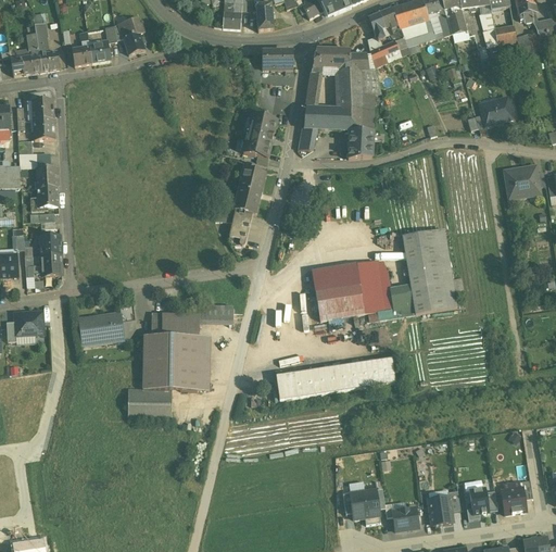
[(305,0),(304,1),(305,3),(300,7),(302,11),(305,9),(310,16),(323,9),(317,0),(305,0)]
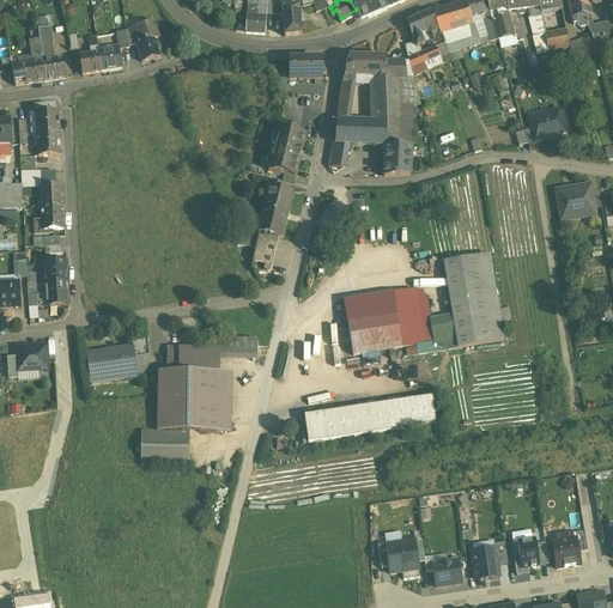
[(360,17),(388,5),(386,0),(350,0),(356,10),(360,17)]
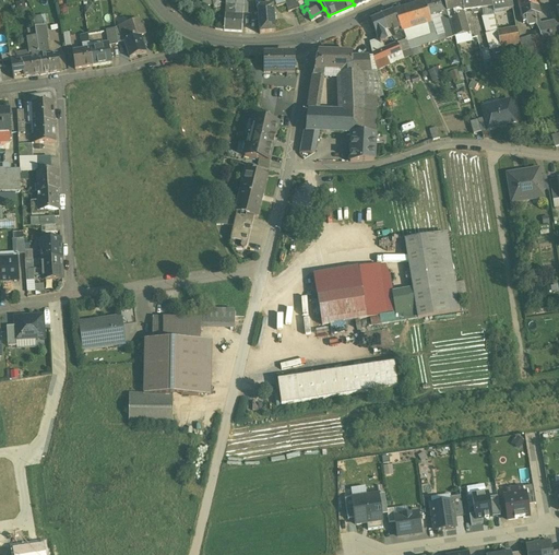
[(413,0),(392,7),(401,26),(427,19),(431,18),(430,12),(425,0),(413,0)]
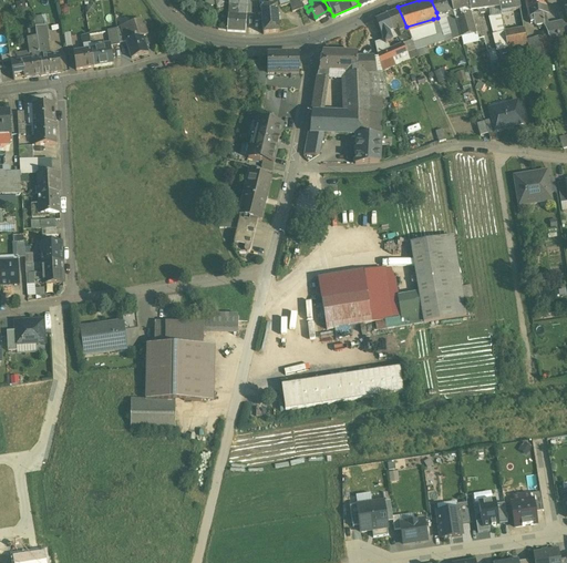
[(431,0),(436,12),(447,10),(453,8),(450,0),(431,0)]
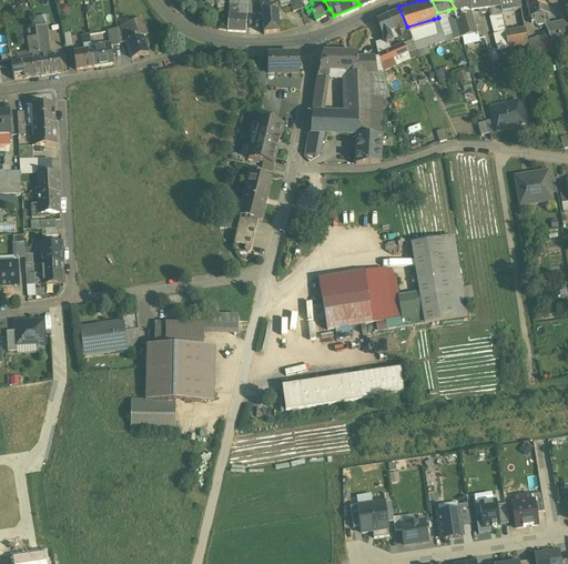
[(273,1),(262,2),(264,28),(280,27),(279,10),(277,3),(274,3),(273,1)]
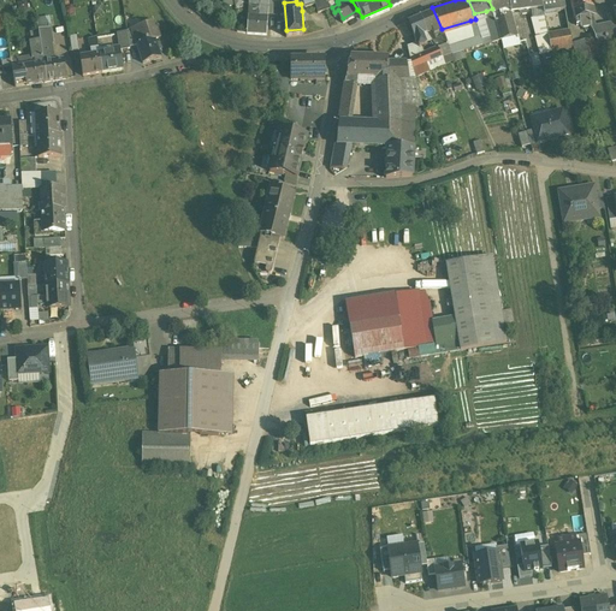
[(593,4),(574,6),(576,21),(581,19),(584,24),(591,23),(590,13),(594,13),(593,4)]
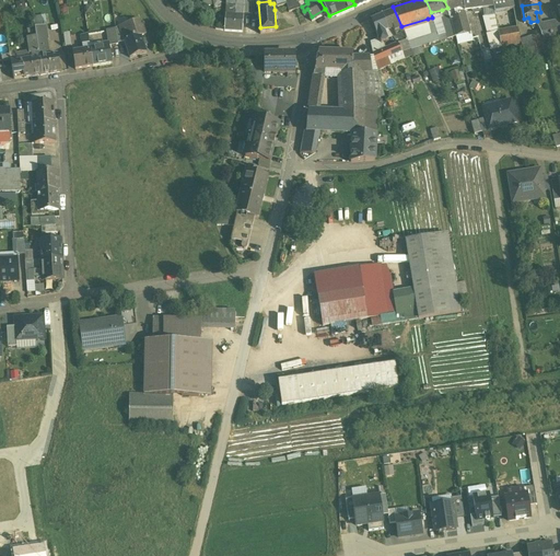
[(458,6),(447,8),(450,15),(456,13),(456,14),(461,13),(458,6)]
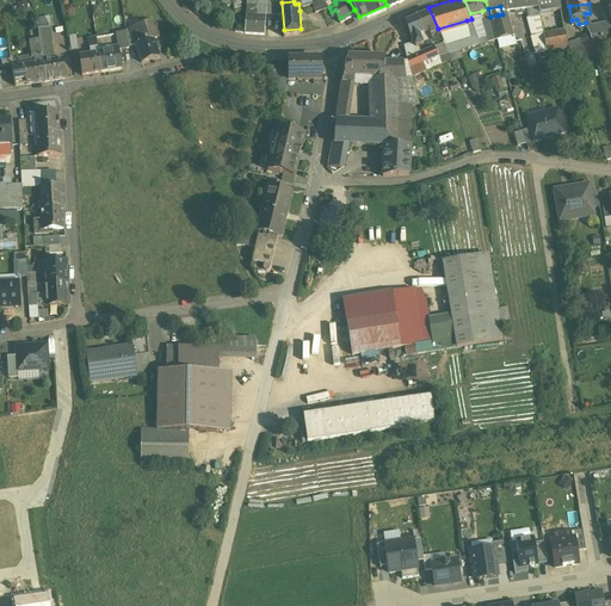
[(429,7),(417,12),(423,28),(429,25),(432,33),(431,33),(438,43),(444,39),(438,29),(429,7)]
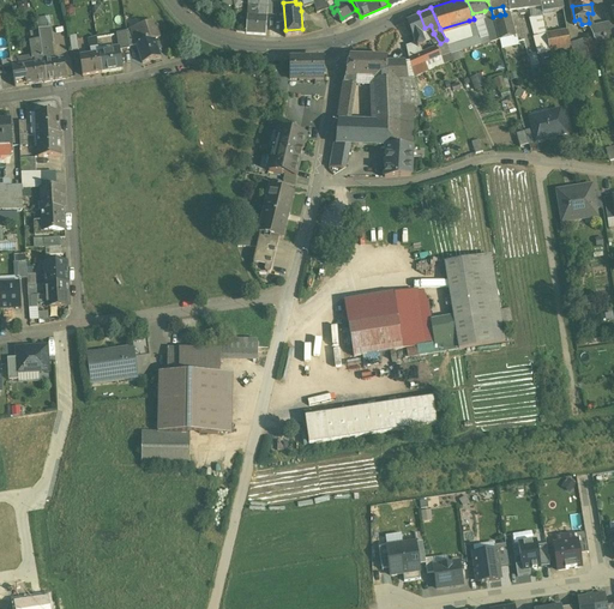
[(256,10),(247,10),(246,28),(265,29),(266,11),(256,10)]
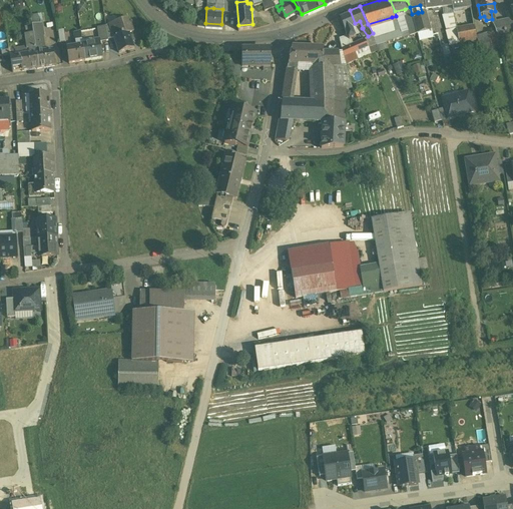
[(33,20),(43,19),(42,9),(32,11),(33,20)]
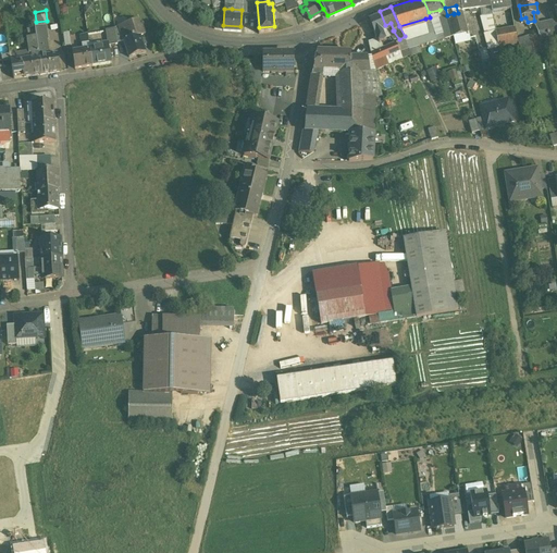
[(380,11),(369,15),(376,35),(378,38),(380,37),(385,35),(382,26),(385,25),(380,11)]
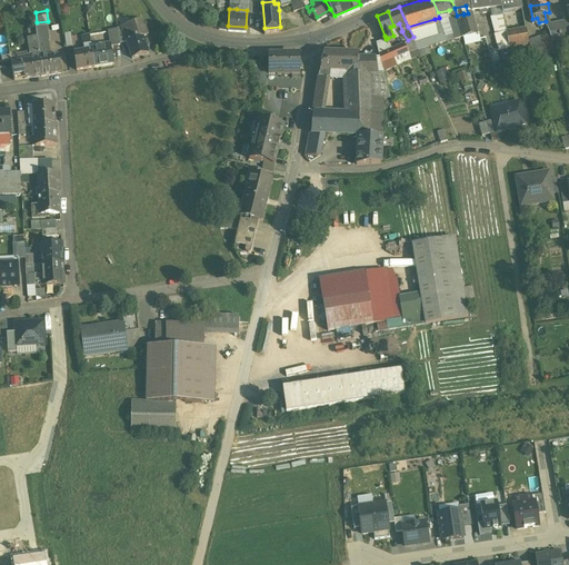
[(502,11),(490,12),(496,30),(506,27),(502,11)]
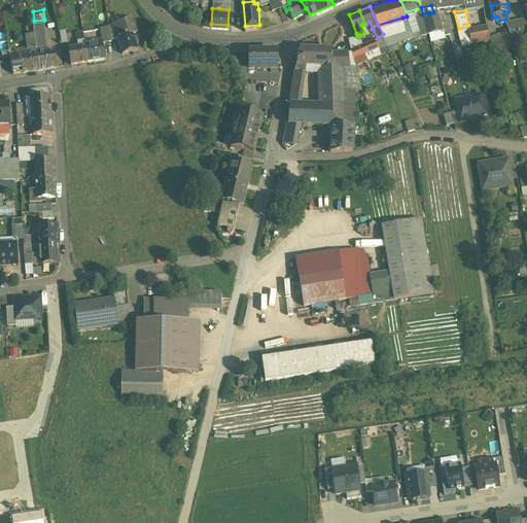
[(429,12),(423,14),(423,15),(425,21),(431,19),(429,13),(429,12)]
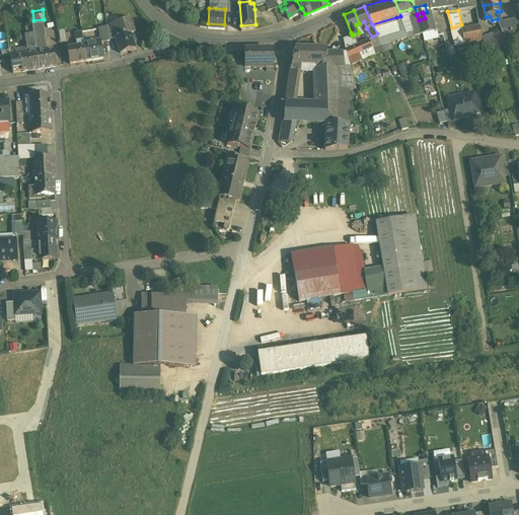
[(130,14),(110,21),(115,34),(120,50),(136,45),(131,29),(134,28),(130,14)]
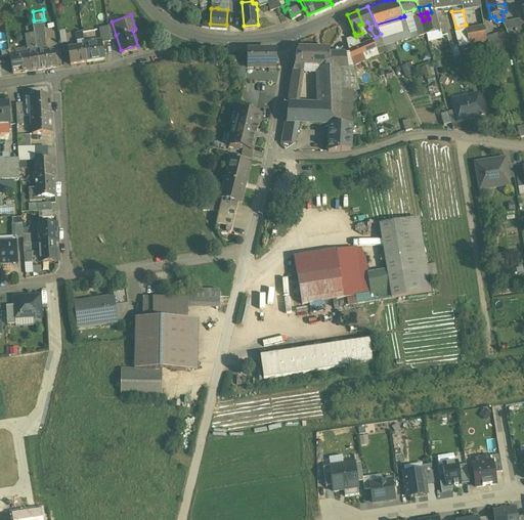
[(421,15),(415,17),(417,28),(424,26),(423,20),(421,15)]
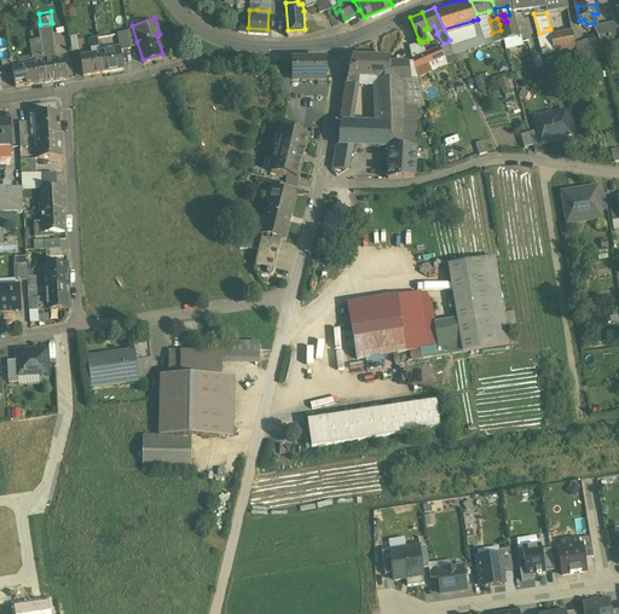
[(618,19),(618,18),(606,21),(607,25),(612,45),(618,42),(618,19)]
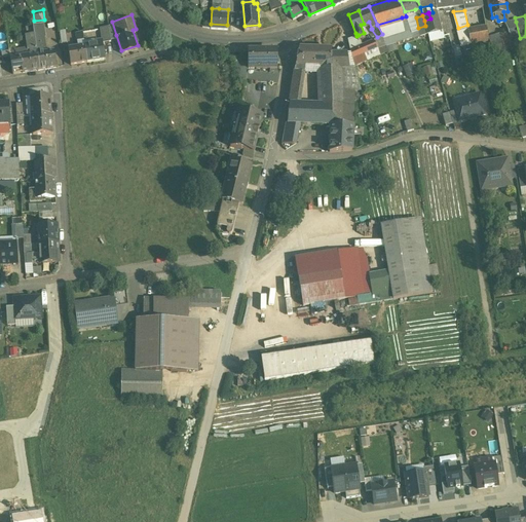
[(430,19),(424,21),(425,26),(427,31),(434,29),(430,19)]
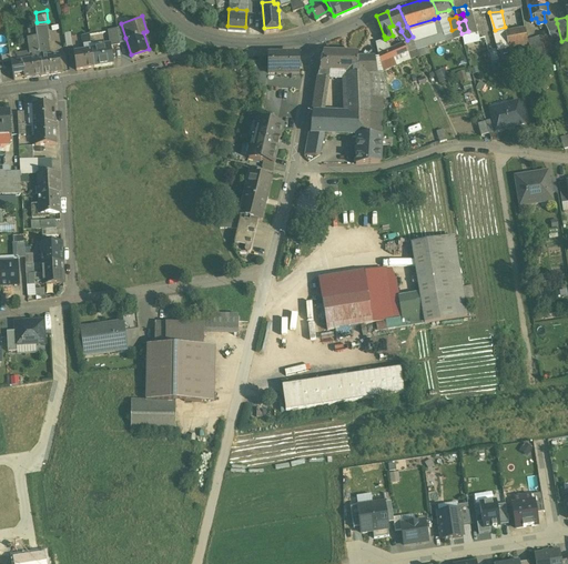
[(46,23),(36,24),(38,38),(44,37),(44,38),(48,37),(46,23)]
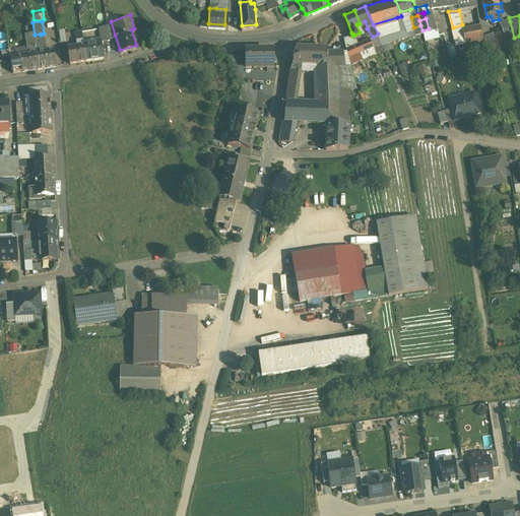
[(510,21),(501,23),(505,40),(514,38),(510,21)]
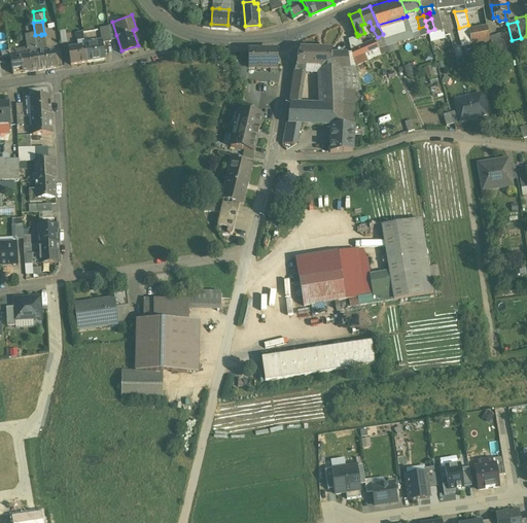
[(27,32),(26,32),(27,44),(28,51),(37,50),(35,35),(33,23),(26,24),(27,32)]
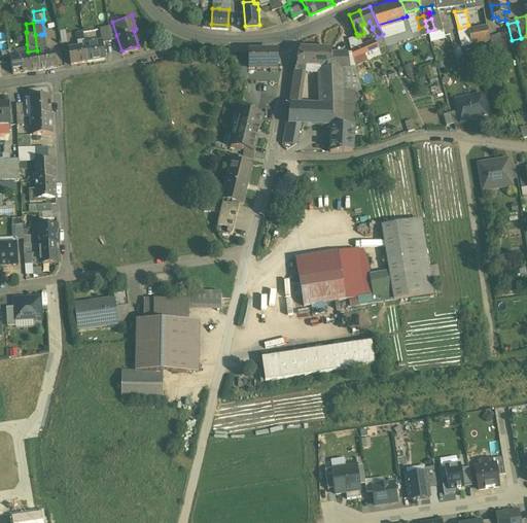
[(487,23),(468,26),(471,40),(490,37),(489,34),(487,23)]
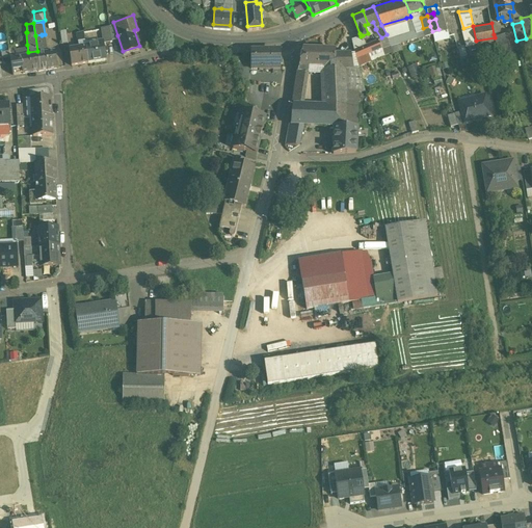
[(109,24),(101,26),(103,37),(103,40),(112,38),(111,37),(109,24)]
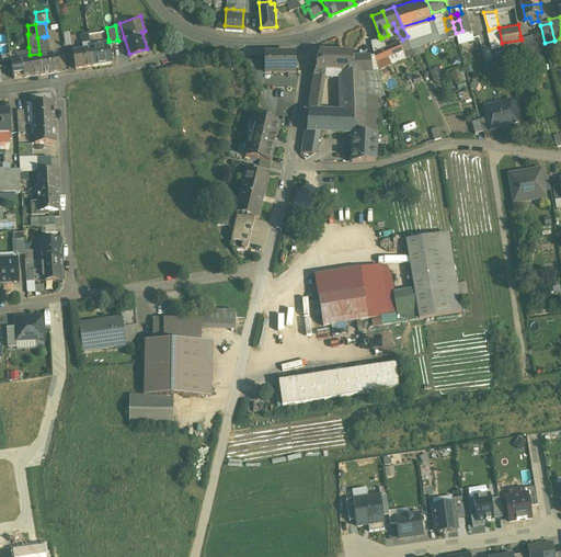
[(489,30),(487,30),(491,46),(502,43),(499,27),(499,26),(489,30)]
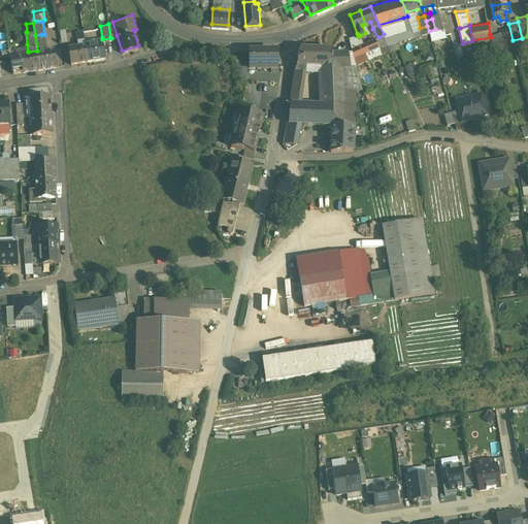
[(411,28),(385,36),(387,42),(414,34),(411,28)]
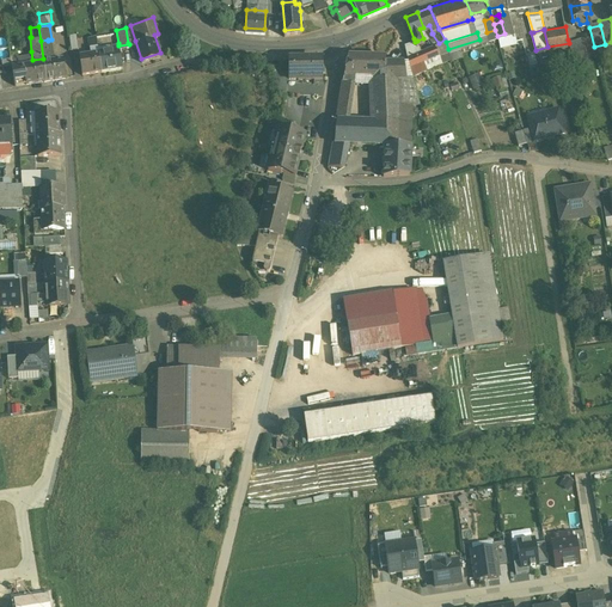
[(96,34),(87,35),(90,44),(98,43),(96,34)]
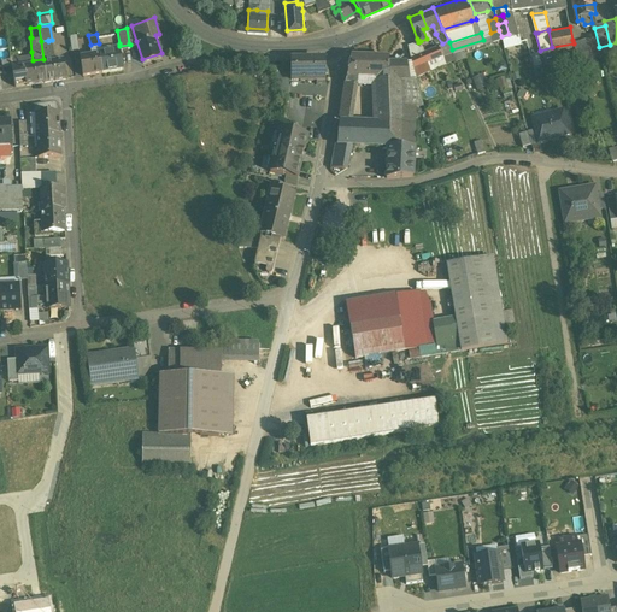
[(593,35),(573,40),(574,43),(579,58),(594,53),(594,52),(597,52),(595,46),(593,35)]
